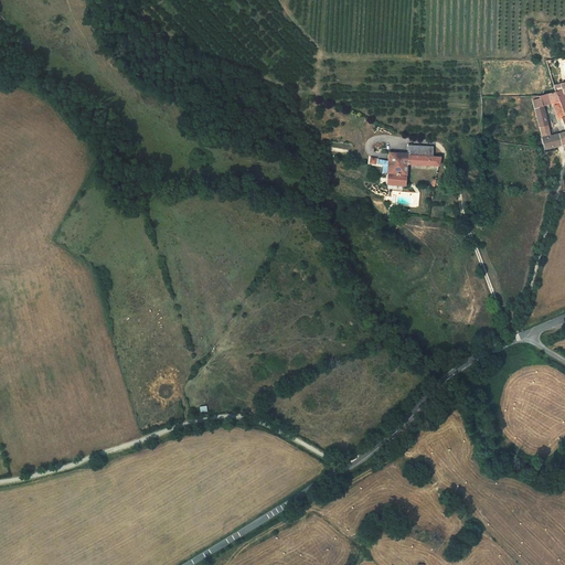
[(564,98),(564,94),(564,93),(564,83),(561,84),(554,86),(555,92),(558,100),(564,114),(564,116),(561,118),(564,127),(564,98)]
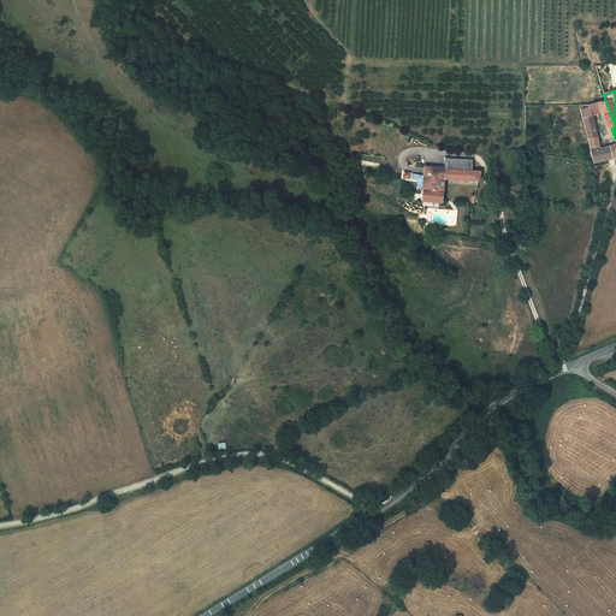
[(615,143),(610,146),(603,148),(599,148),(598,142),(597,135),(593,124),(591,116),(604,112),(609,110),(605,100),(602,101),(587,105),(579,105),(594,163),(615,157),(615,143)]
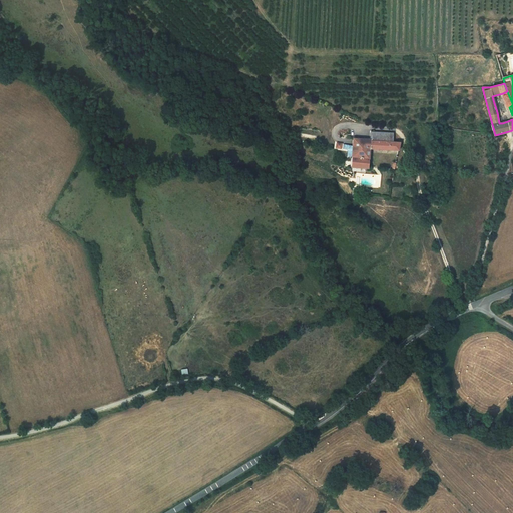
[(503,93),(508,108),(509,107),(512,105),(512,103),(507,91),(503,93)]
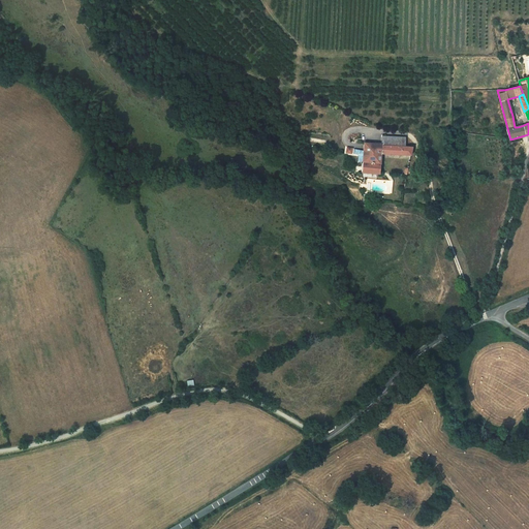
[(382,146),(405,147),(406,137),(382,136),(382,145),(382,146)]
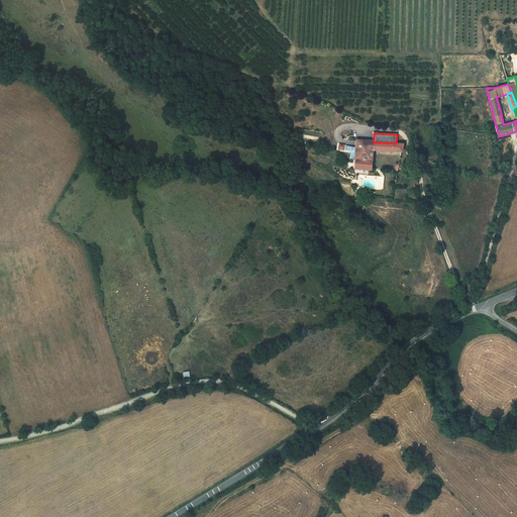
[(372,170),(373,150),(374,142),(374,141),(356,139),(355,146),(354,159),(353,169),(372,170)]
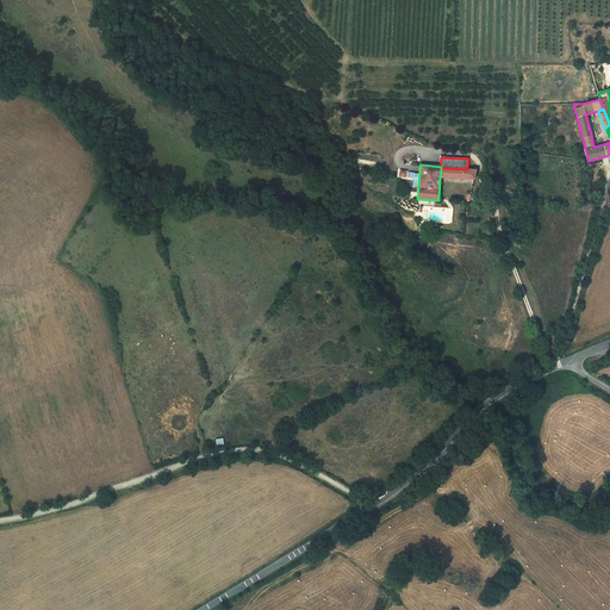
[(441,168),(440,178),(474,179),(474,176),(475,173),(475,170),(467,169),(441,168)]
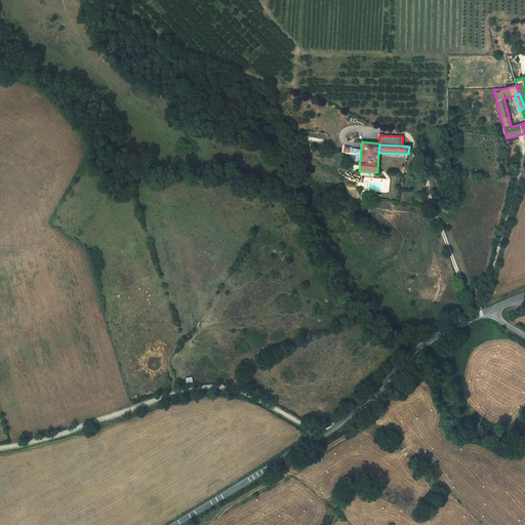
[(361,149),(352,148),(351,153),(356,154),(355,161),(360,161),(361,149)]
